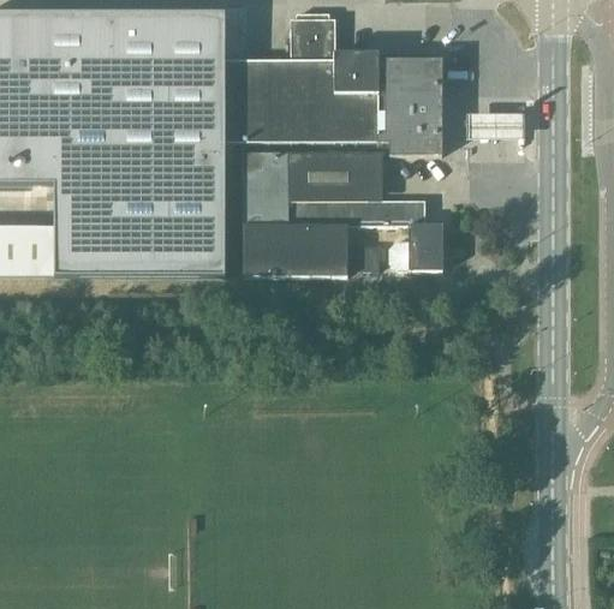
[(0,11),(0,181),(55,181),(55,275),(226,275),(225,151),(225,109),(225,60),(225,11),(0,11)]
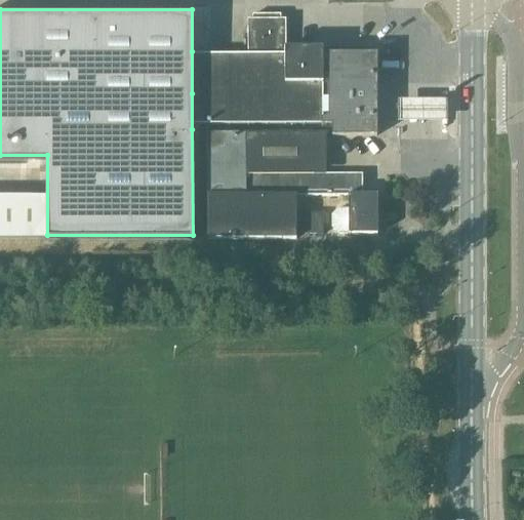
[(192,51),(192,93),(192,129),(212,129),(212,120),(322,120),(322,121),(332,121),(332,131),(377,131),(377,96),(379,96),(379,90),(377,90),(377,49),(371,49),(370,44),(286,44),(286,28),(285,28),(281,10),(253,10),(249,26),(248,26),(248,50),(192,51)]
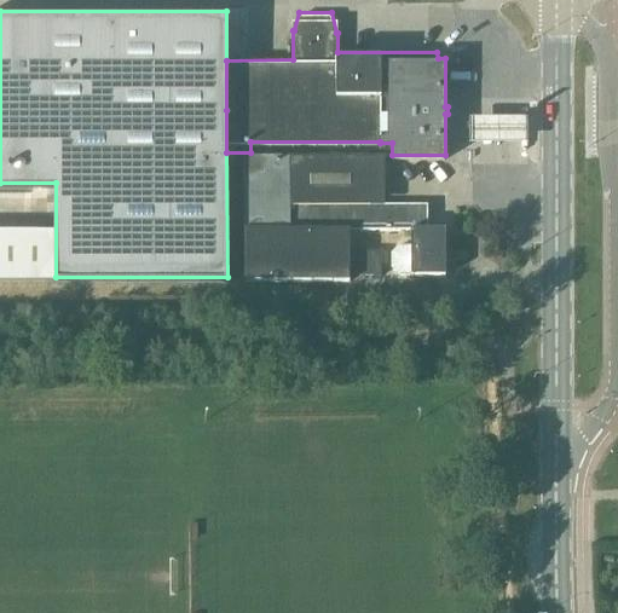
[(529,104),(472,105),(472,132),(529,131),(529,104)]
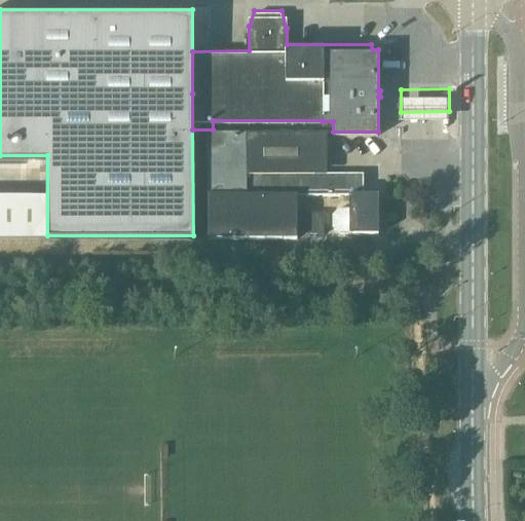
[(192,129),(193,236),(297,235),(297,192),(329,192),(329,171),(315,171),(314,129),(213,129),(192,129)]
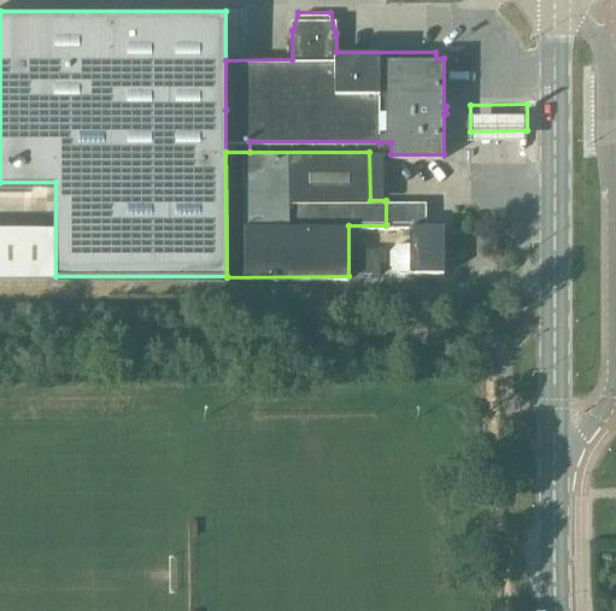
[(444,224),(438,224),(427,224),(426,200),(386,200),(386,225),(410,225),(410,241),(398,241),(391,248),(391,263),(398,270),(410,269),(410,270),(440,270),(450,270),(450,250),(444,250),(444,224)]
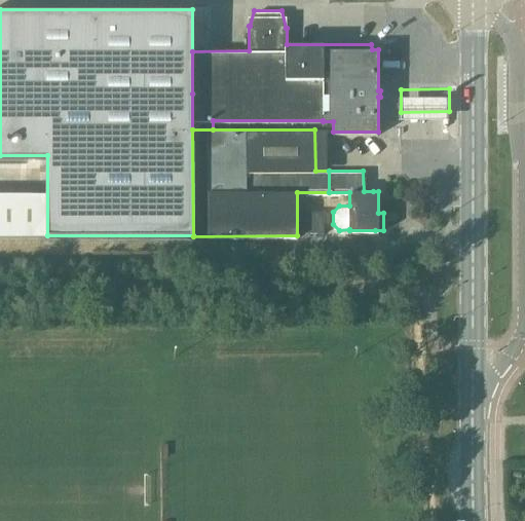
[(324,231),(325,210),(304,210),(303,231),(324,231)]
